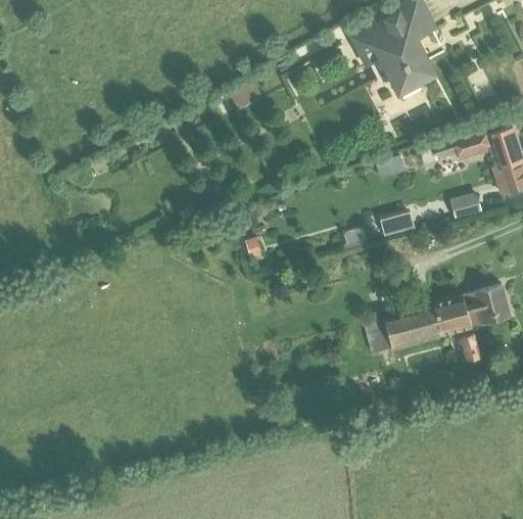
[(418,2),(349,38),(366,69),(379,62),(396,96),(434,76),(424,55),(421,56),(414,44),(433,33),(418,2)]
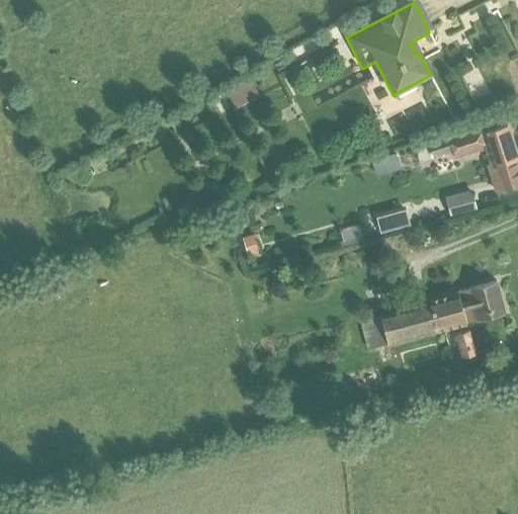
[(250,79),(227,91),(236,110),(260,97),(250,79)]
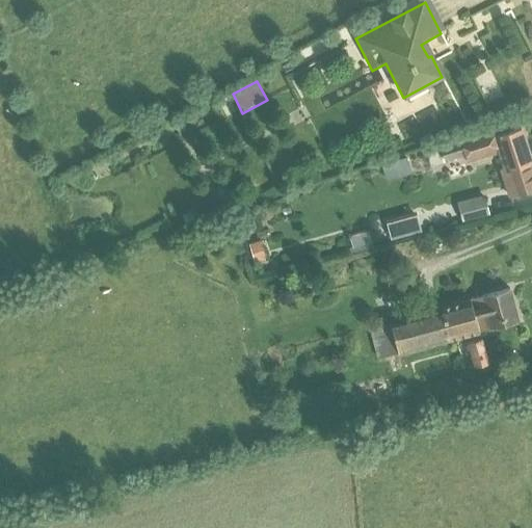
[(496,133),(442,151),(446,164),(467,158),(469,162),(493,155),(494,158),(501,156),(505,172),(501,173),(510,199),(531,191),(531,161),(522,131),(497,139),(496,133)]
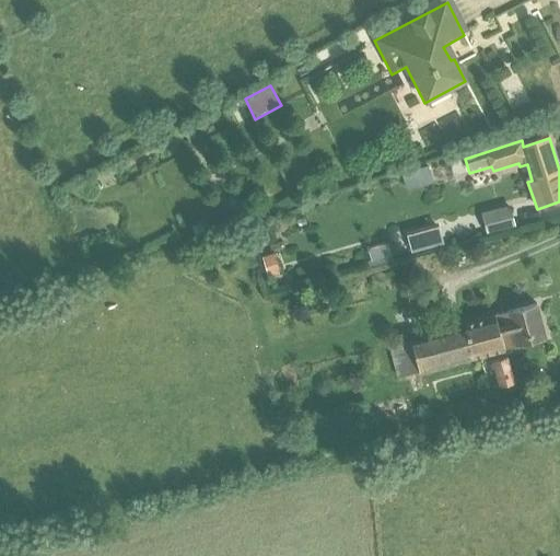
[(511,207),(482,215),(488,234),(515,227),(511,207)]
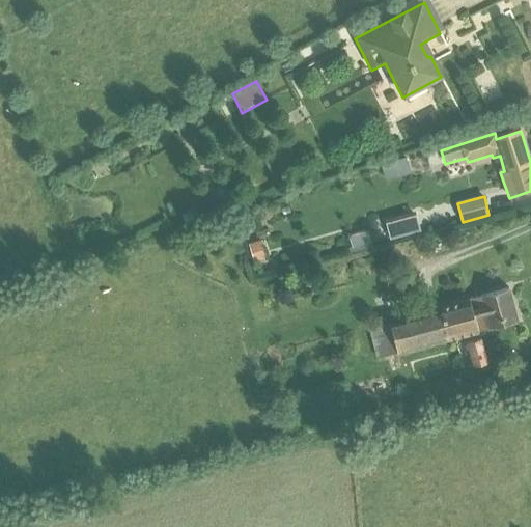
[(417,216),(385,225),(390,242),(422,232),(417,216)]
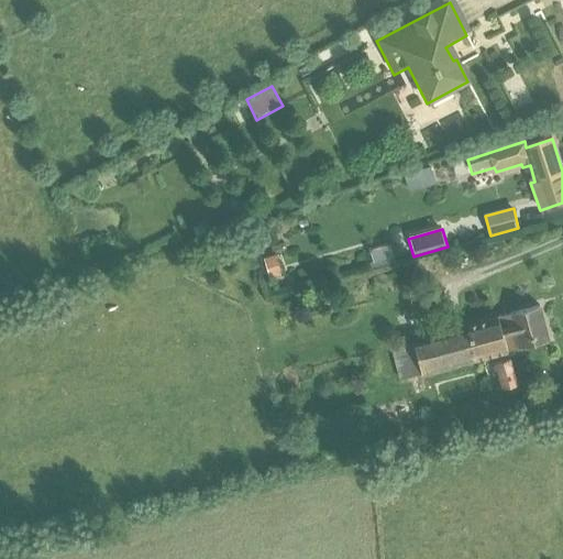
[(394,247),(370,252),(373,265),(397,260),(394,247)]
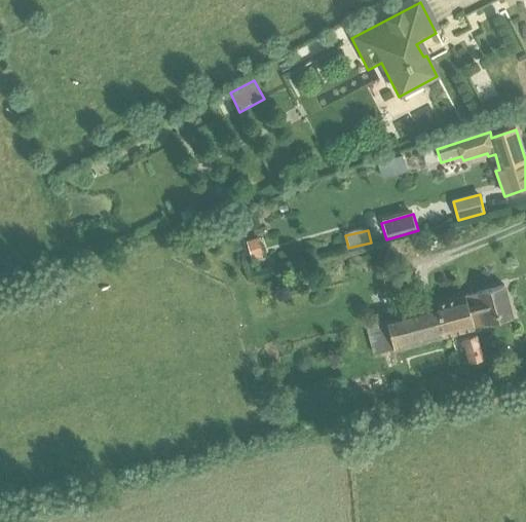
[(260,239),(248,244),(253,261),(266,257),(260,239)]
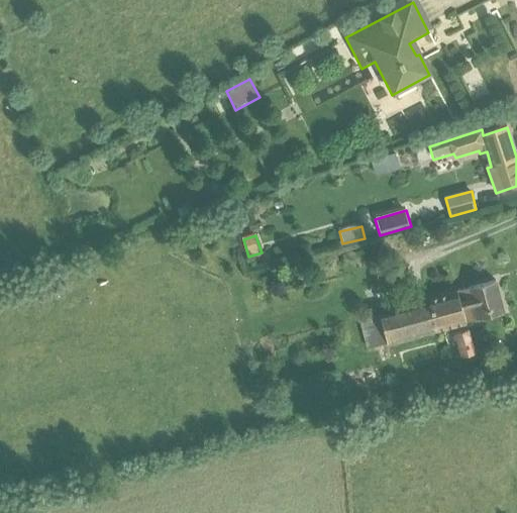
[(380,315),(359,321),(368,350),(388,344),(389,346),(505,314),(497,283),(379,312),(380,315)]
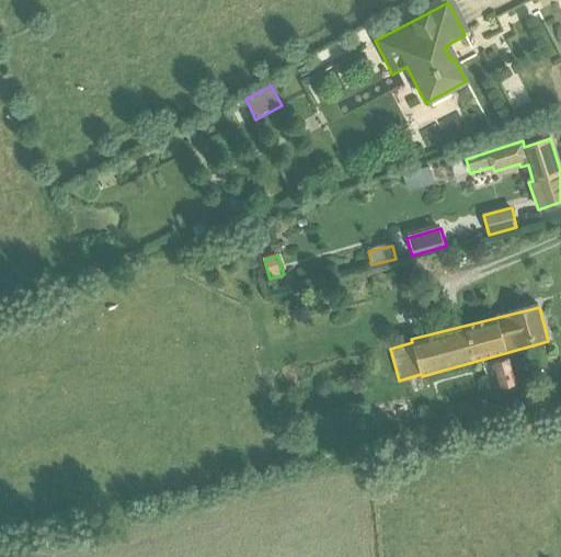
[(510,360),(493,364),(500,386),(494,387),(495,391),(516,385),(510,360)]
